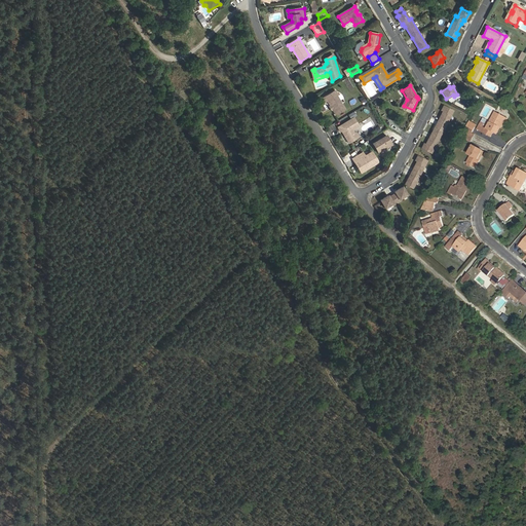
[(331,106),(333,109),(336,115),(346,109),(338,96),(339,95),(336,90),(324,98),(327,102),(328,101),(331,106)]
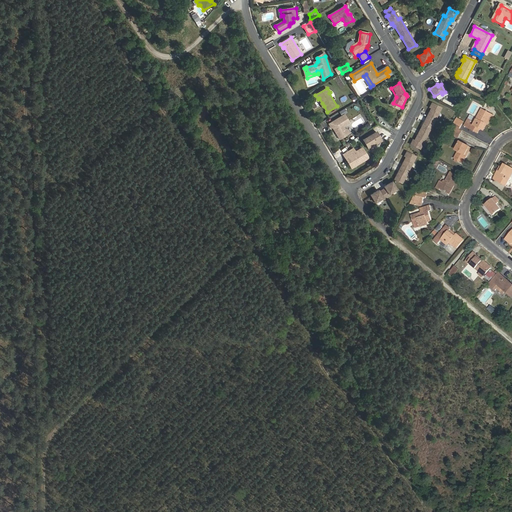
[(412,139),(410,144),(419,149),(426,135),(433,123),(440,108),(431,103),(428,108),(430,109),(414,140),(412,139)]
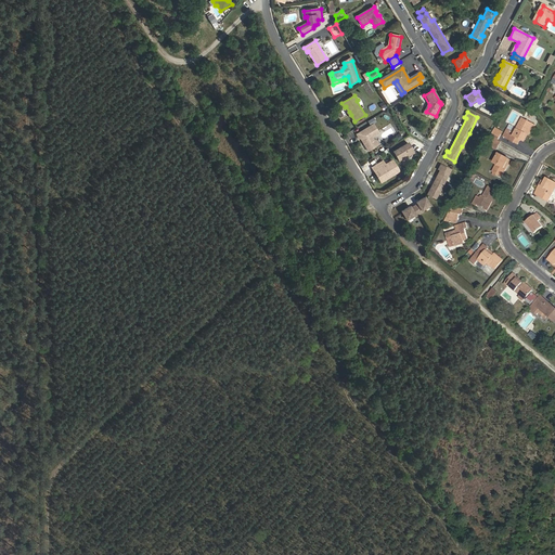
[(518,145),(520,140),(525,133),(527,134),(528,136),(531,129),(534,125),(523,118),(513,136),(510,133),(506,132),(504,137),(518,145)]
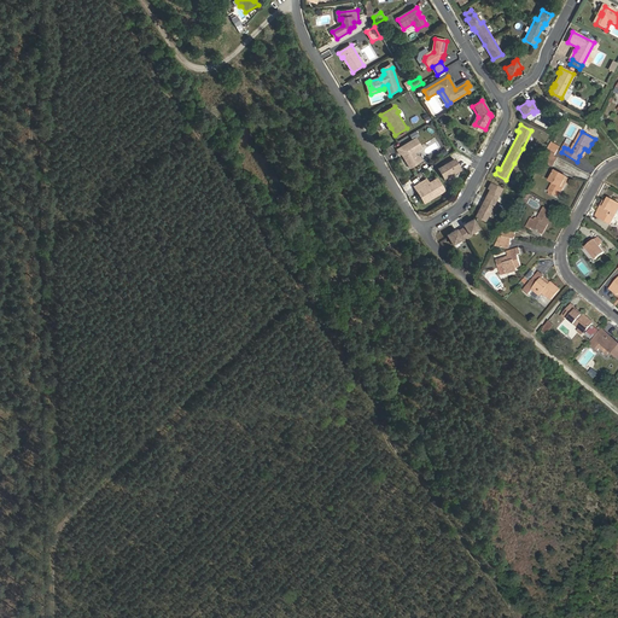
[(423,147),(417,138),(398,149),(401,155),(403,153),(406,157),(406,158),(412,168),(420,162),(417,157),(418,156),(415,152),(423,147)]
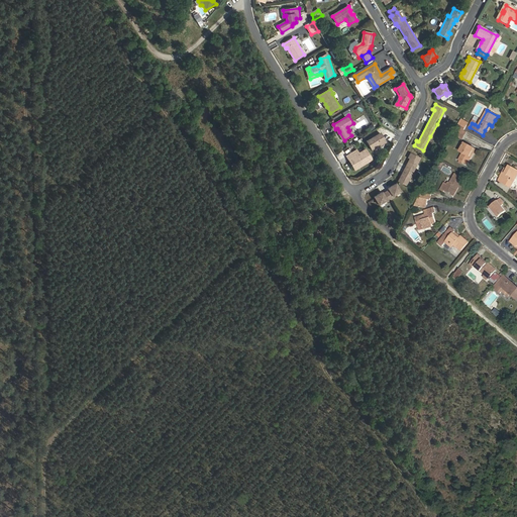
[(457,127),(464,130),(467,125),(460,122),(457,127)]
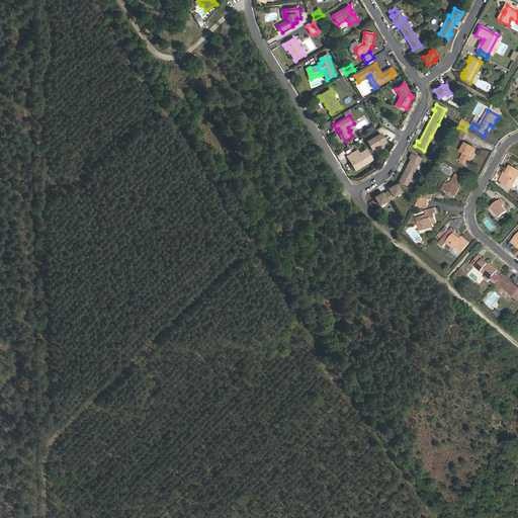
[(387,142),(381,133),(368,141),(373,150),(387,142)]
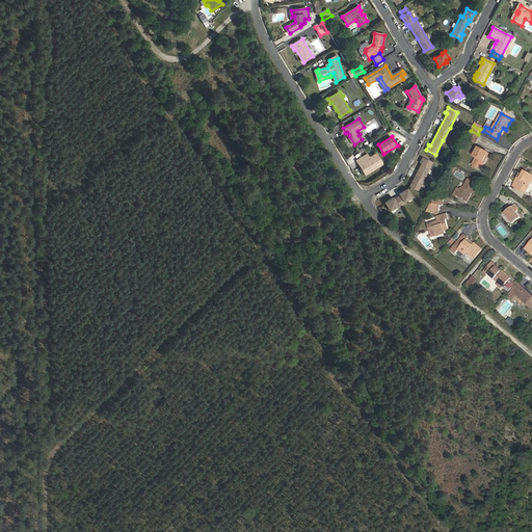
[(481,169),(485,162),(483,161),(488,153),(479,148),(474,156),(476,158),(472,165),(481,169)]
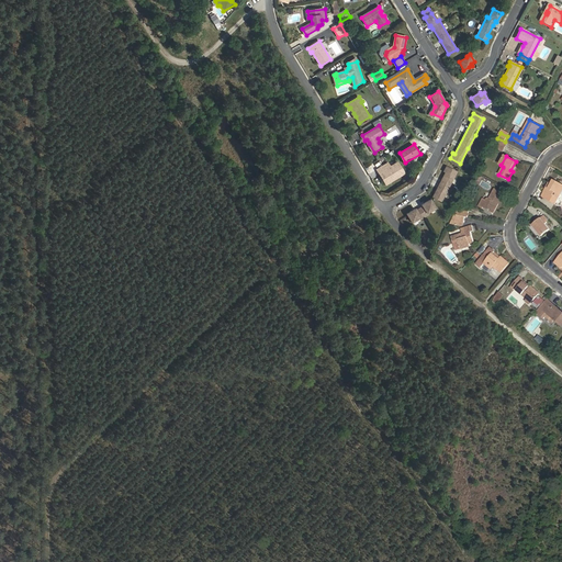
[(378,169),(380,173),(382,172),(388,181),(396,176),(398,177),(405,172),(398,163),(391,167),(389,163),(378,169)]
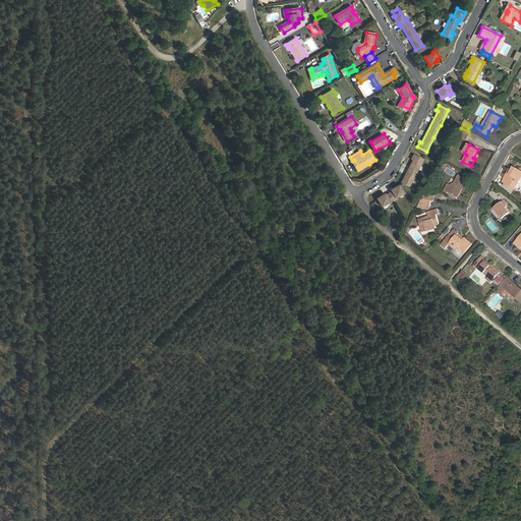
[(407,170),(400,182),(408,186),(422,160),(413,155),(410,160),(412,161),(407,170)]
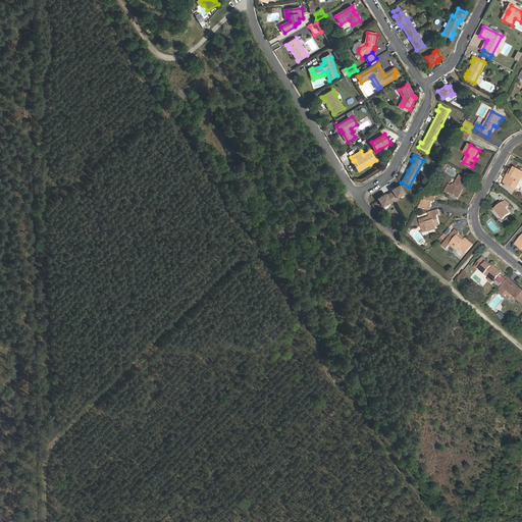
[(360,168),(355,160),(353,161),(359,170),(370,164),(368,163),(360,168)]
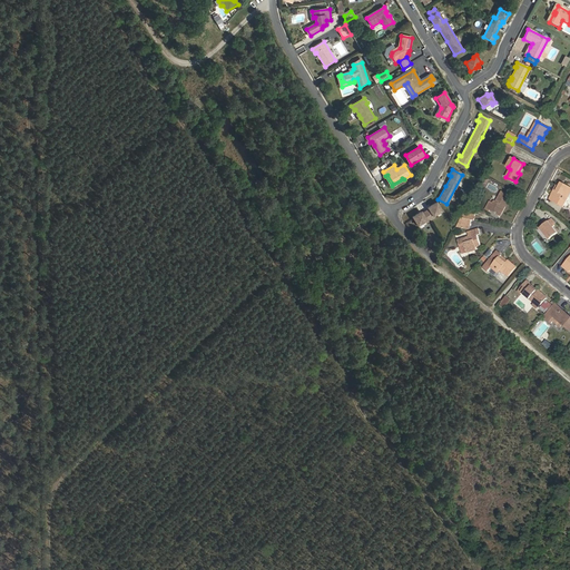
[(557,186),(552,195),(554,196),(552,200),(563,207),(569,195),(569,187),(562,183),(560,187),(557,186)]
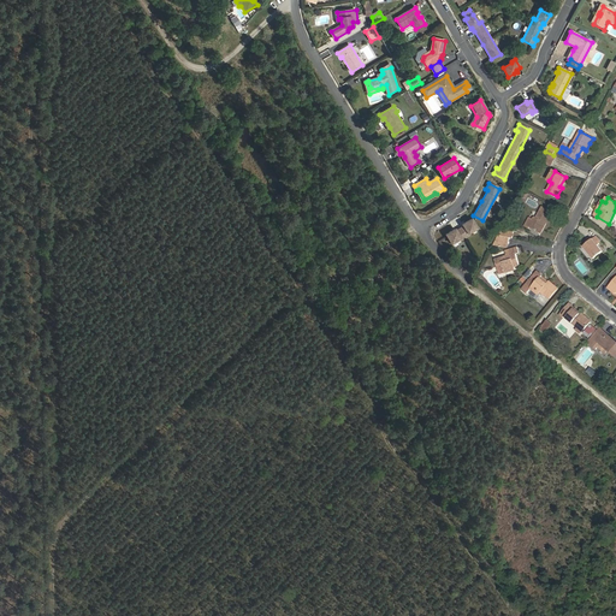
[(529,227),(539,232),(544,221),(546,223),(548,223),(552,213),(543,207),(537,218),(535,217),(533,220),(529,218),(525,226),(529,229),(529,227)]
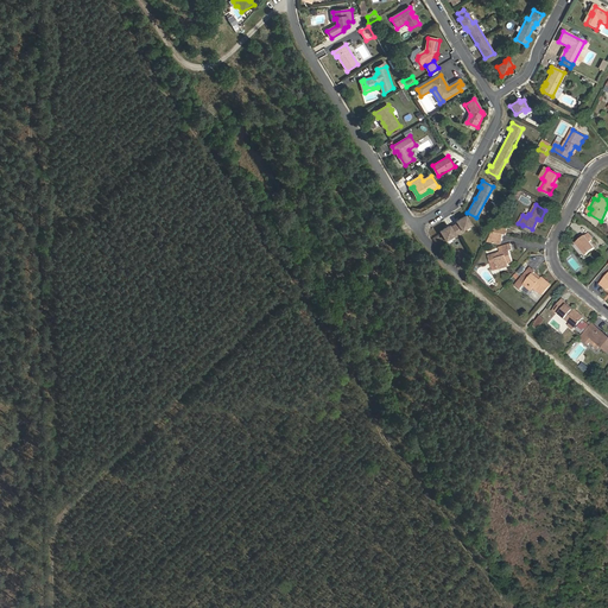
[(448,226),(439,232),(439,233),(444,240),(453,235),(454,236),(462,232),(461,230),(470,226),(464,216),(455,222),(456,223),(453,226),(449,228),(448,226)]
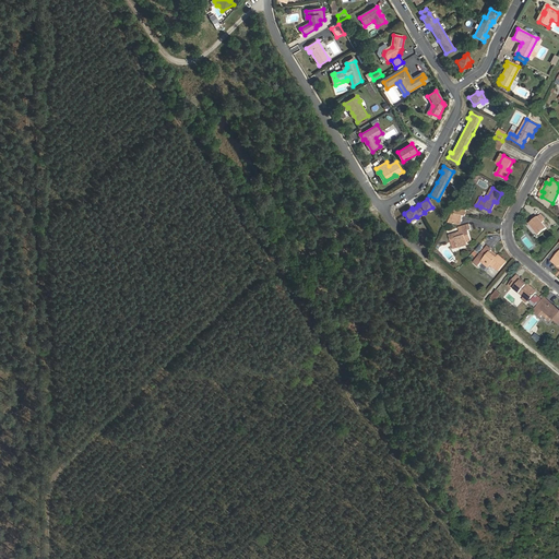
[(456,210),(458,205),(455,205),(451,214),(463,216),(464,211),(456,210)]
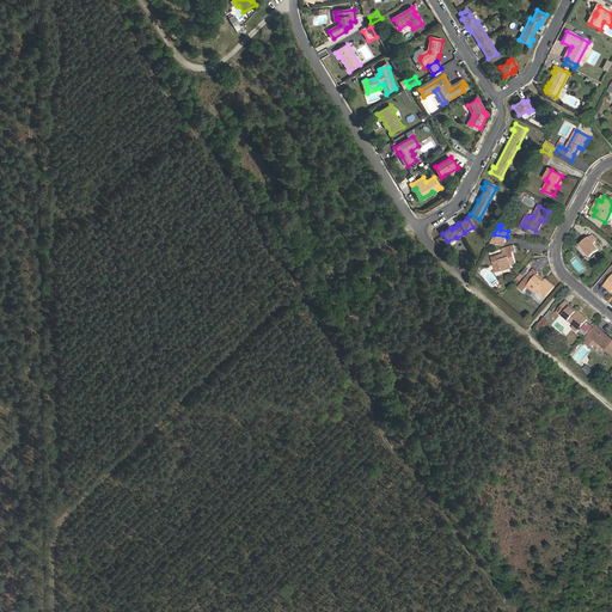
[(598,242),(592,236),(580,245),(589,257),(599,250),(594,244),(598,242)]
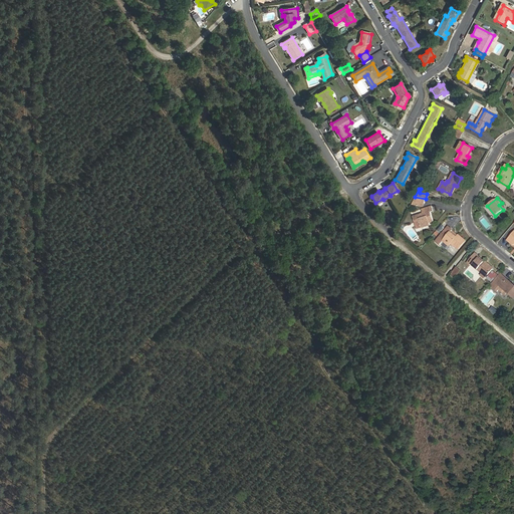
[(433,211),(432,207),(422,210),(423,214),(413,217),(415,223),(420,221),(422,228),(430,225),(430,223),(434,222),(431,212),(433,211)]
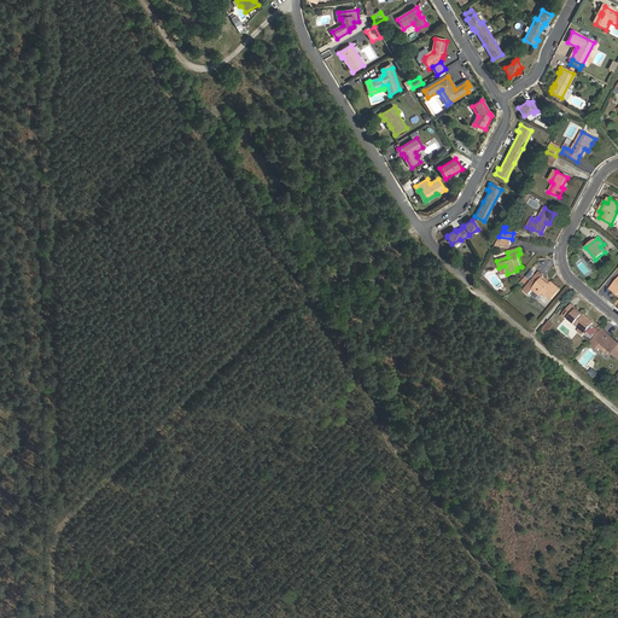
[(551,301),(558,292),(549,285),(551,283),(543,278),(544,277),(540,273),(525,291),(530,295),(534,290),(540,296),(542,293),(551,301)]
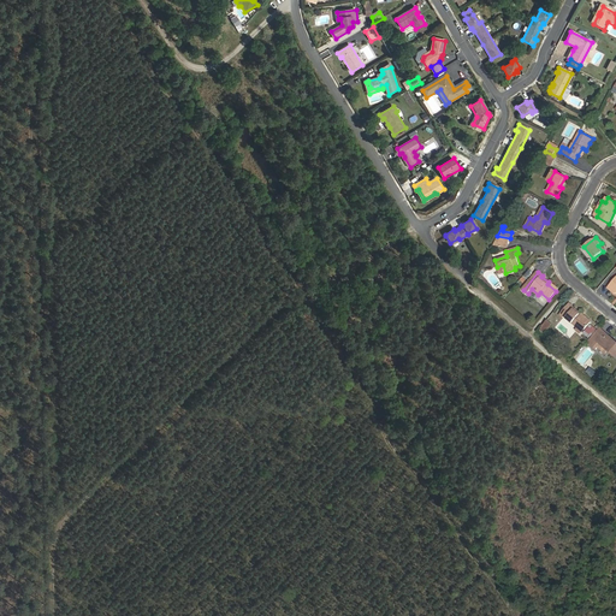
[(372,289),(371,276),(360,277),(361,290),(372,289)]
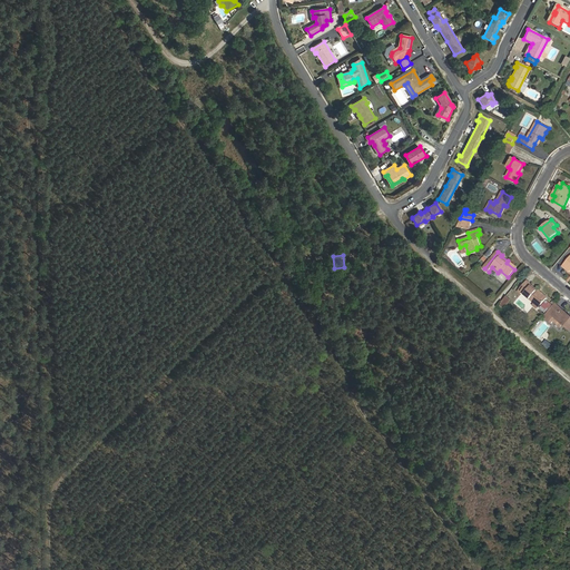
[(527,281),(519,291),(522,293),(523,292),(536,303),(537,303),(538,301),(542,304),(548,297),(543,294),(542,295),(538,292),(539,291),(527,281)]
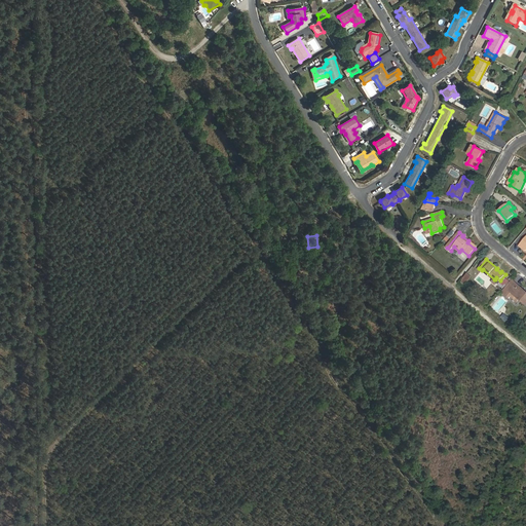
[(508,292),(516,284),(512,279),(504,289),(508,292)]
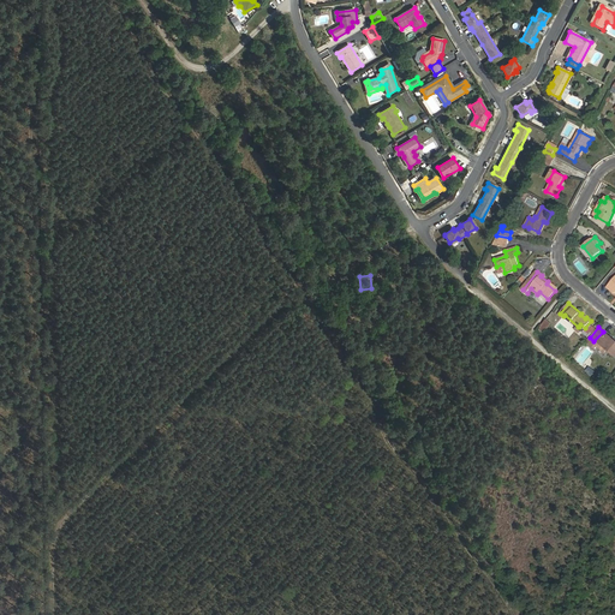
[(593,341),(590,344),(591,345),(596,340),(603,332),(593,341)]
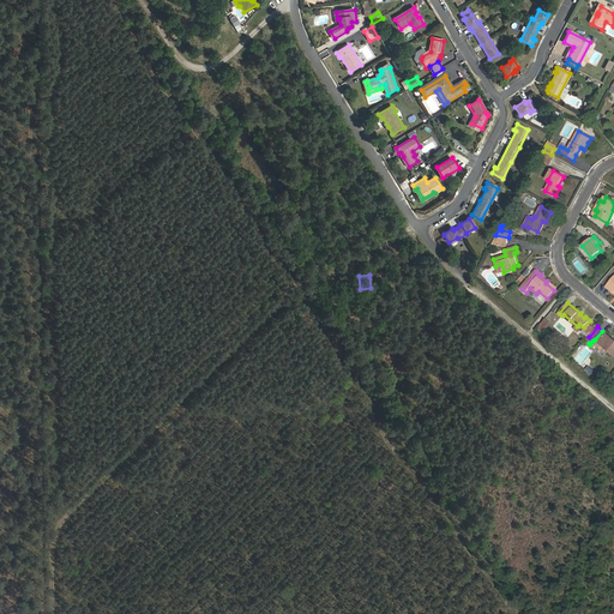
[(613,341),(602,331),(595,339),(590,344),(595,348),(600,343),(613,355),(613,341)]
